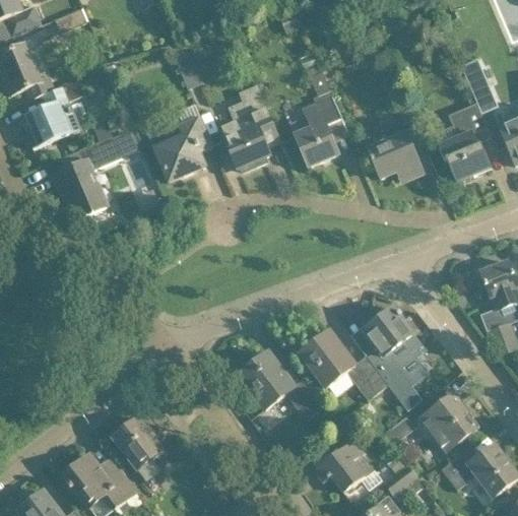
[(20,9),(16,0),(0,0),(0,18),(4,17),(11,36),(10,36),(11,37),(41,23),(33,4),(20,9)]
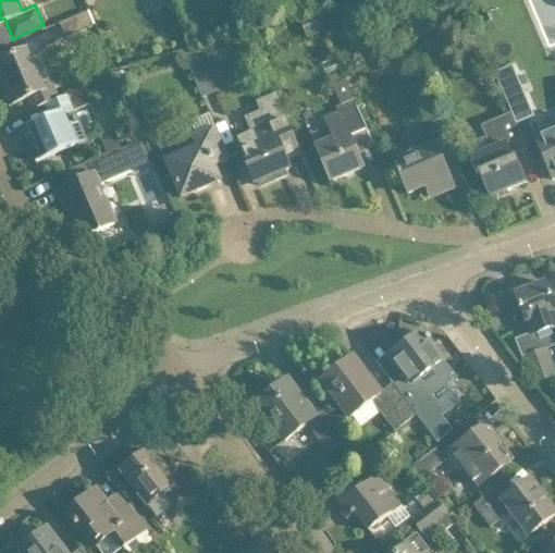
[(85,7),(57,19),(64,35),(93,23),(85,7)]
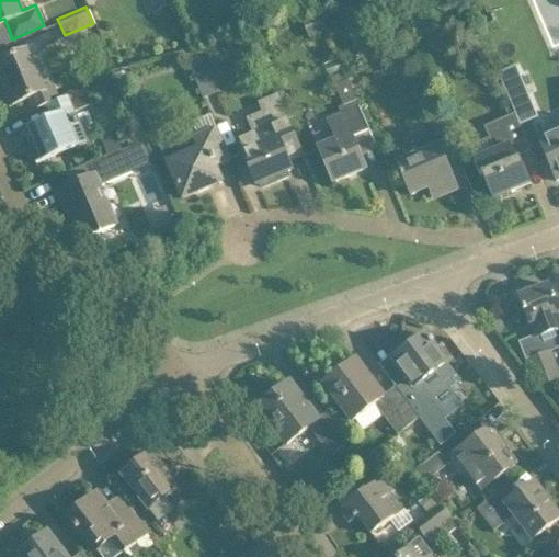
[(318,8),(301,13),(309,33),(326,27),(318,8)]
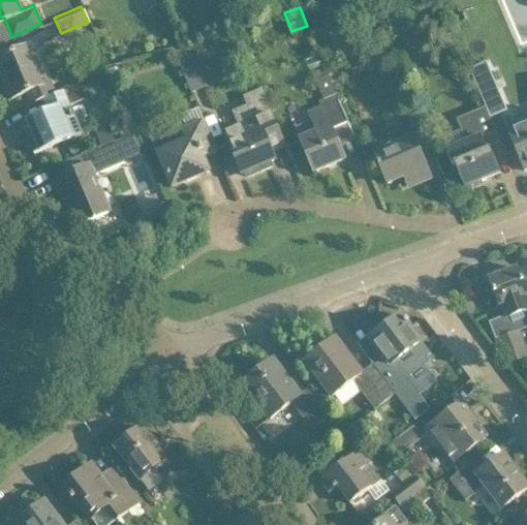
[(40,96),(41,97),(55,91),(49,79),(40,82),(25,45),(12,50),(0,55),(0,72),(10,96),(25,90),(30,101),(40,96)]
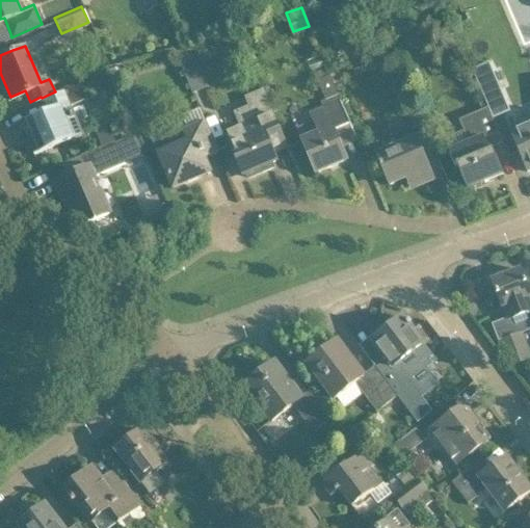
[(194,47),(177,54),(192,90),(210,83),(194,47)]
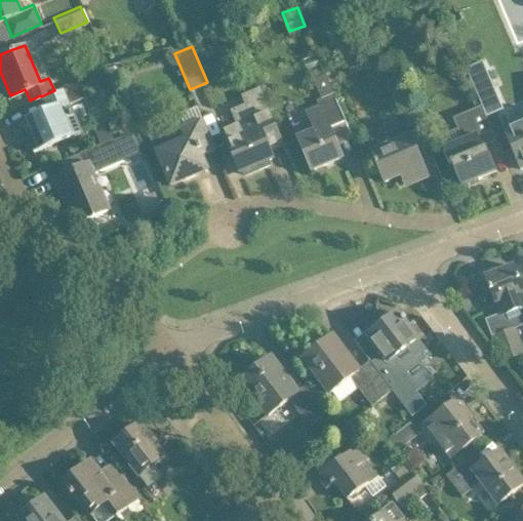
[(485,114),(501,107),(482,58),(465,66),(478,96),(478,97),(485,114)]
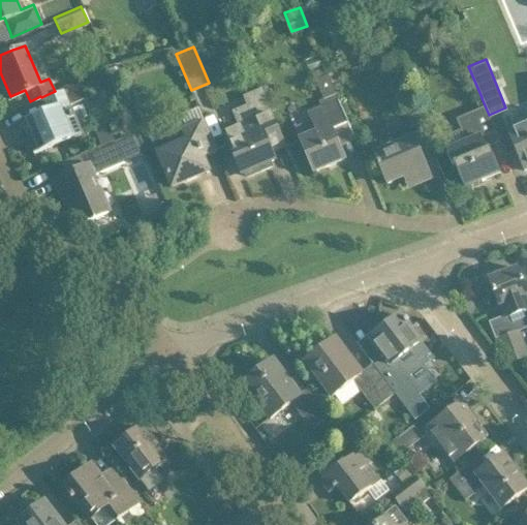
[(335,92),(327,71),(314,76),(322,97),(335,92)]
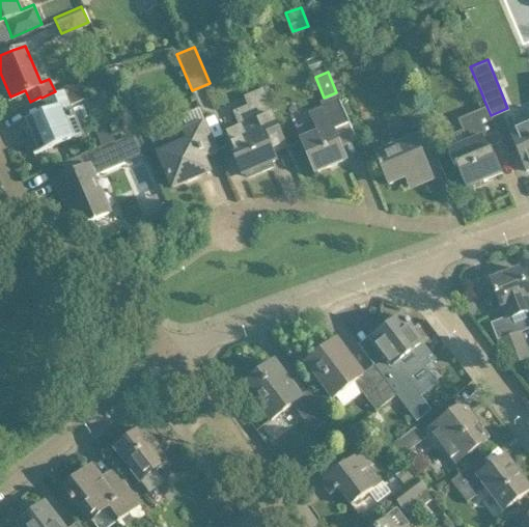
[(82,80),(55,91),(42,98),(46,109),(25,117),(33,137),(27,139),(32,151),(80,132),(67,103),(88,94),(82,80)]
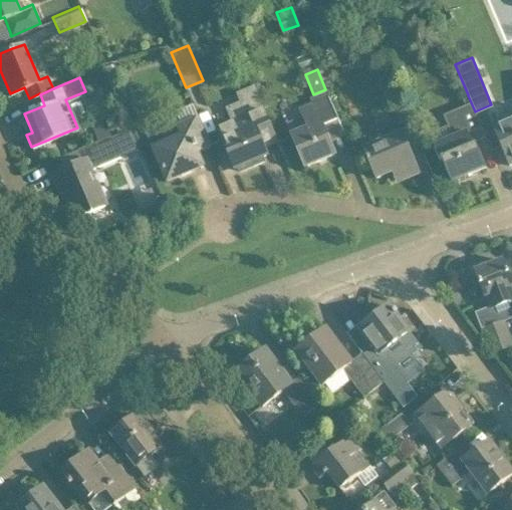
[(126,82),(115,87),(121,102),(134,97),(126,82)]
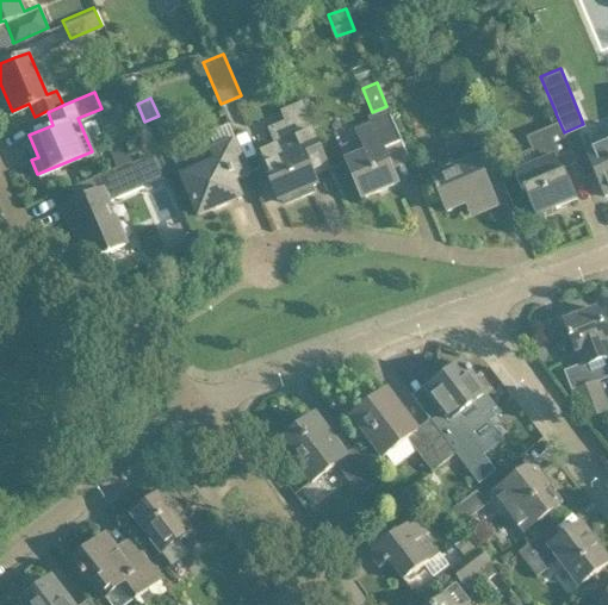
[(256,149),(264,163),(278,197),(281,195),(284,200),(312,188),(310,184),(315,181),(310,169),(328,162),(301,98),(299,99),(299,101),(281,108),(285,119),(268,126),(275,141),(256,149)]
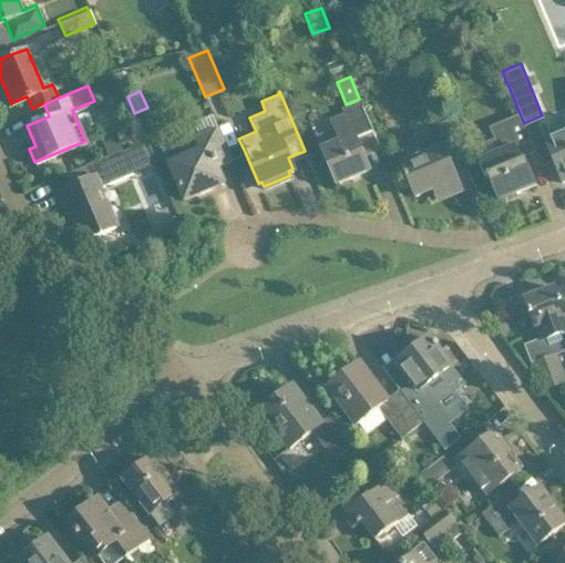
[(340,139),(321,146),(336,182),(368,167),(362,154),(358,144),(375,136),(376,136),(366,114),(362,105),(347,112),(331,119),(340,139)]
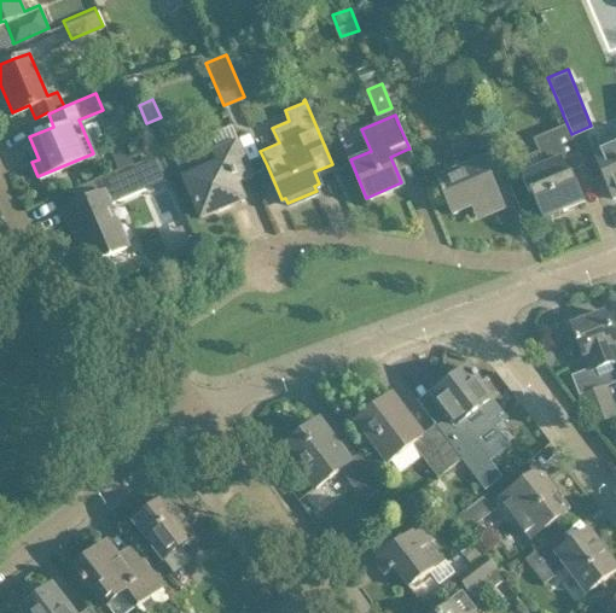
[(562,157),(579,151),(571,134),(563,115),(556,117),(559,126),(532,136),(542,164),(519,174),(527,191),(530,190),(542,217),(583,199),(571,171),(569,173),(562,157)]
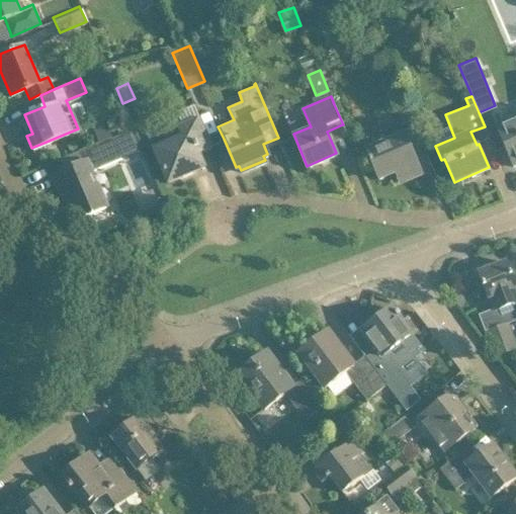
[(425,153),(421,142),(404,100),(393,104),(404,132),(366,148),(370,157),(368,158),(370,162),(371,161),(378,177),(403,167),(408,177),(420,171),(414,157),(424,153),(424,154),(425,153)]
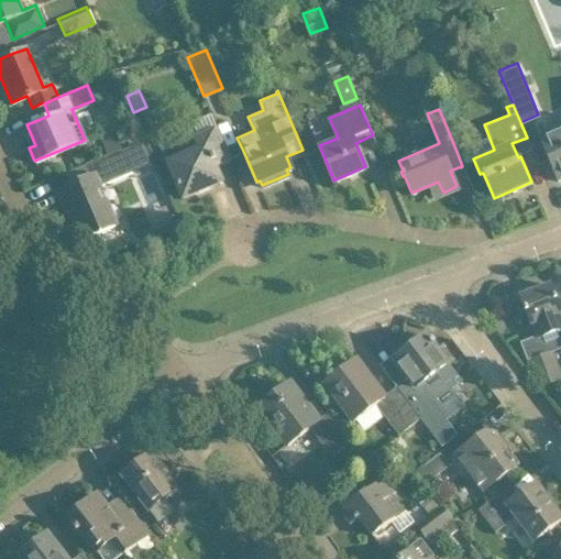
[(182,197),(210,185),(221,179),(215,165),(230,159),(227,151),(216,127),(209,110),(193,117),(199,133),(197,134),(194,136),(182,141),(178,134),(158,142),(167,161),(174,176),(182,197)]
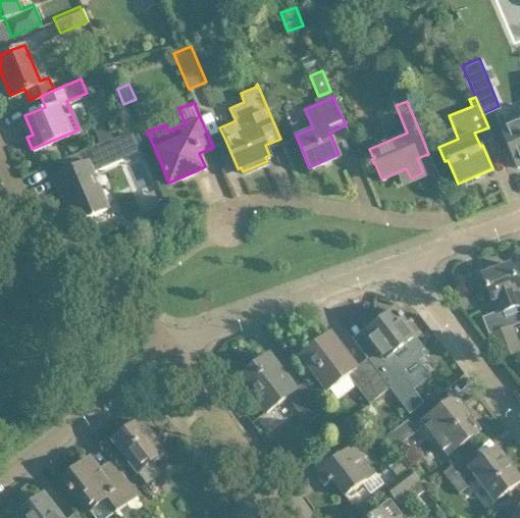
[(519,113),(505,119),(502,111),(496,114),(501,126),(500,126),(516,165),(519,164),(519,113)]
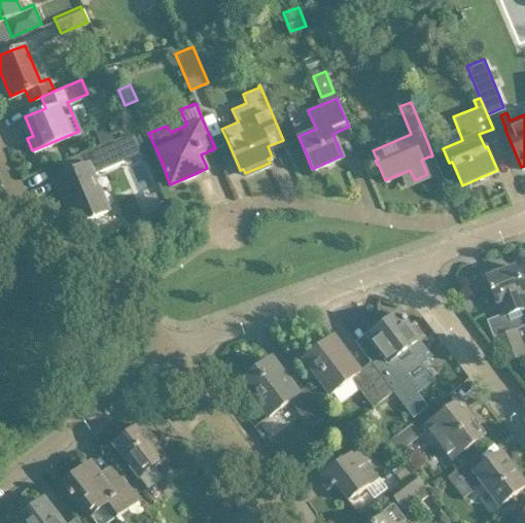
[(107,124),(94,129),(100,142),(112,137),(107,124)]
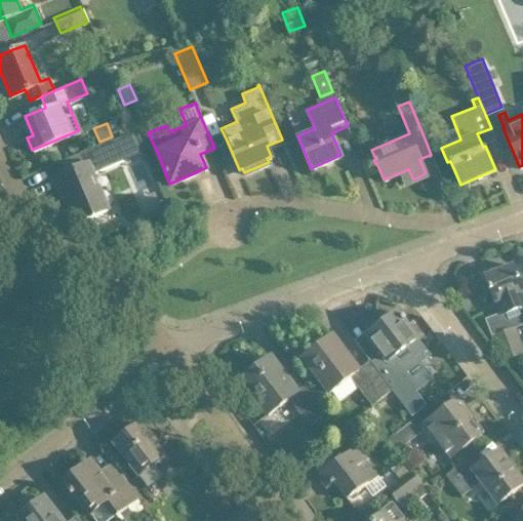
[(91,161),(53,177),(63,200),(68,198),(77,221),(108,207),(92,171),(122,159),(112,136),(99,142),(78,151),(79,153),(86,149),(91,161)]
